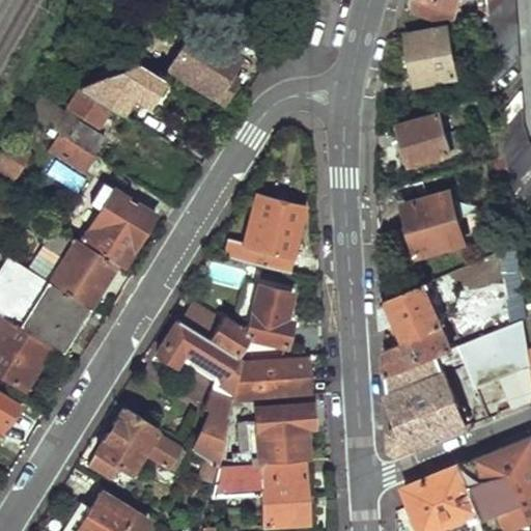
[(454,0),(416,0),(412,11),(430,18),(450,12),(454,0)]
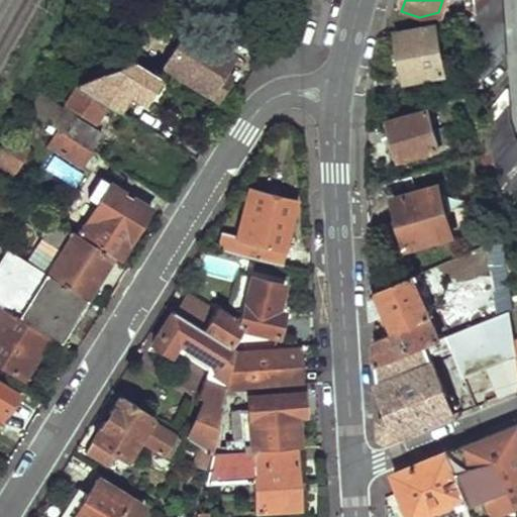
[(476,0),(484,80),(507,56),(504,0),(476,0)]
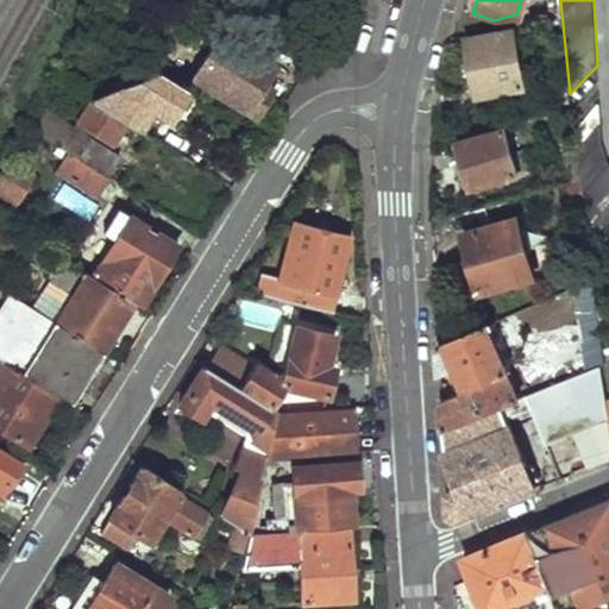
[(522,81),(508,29),(463,41),(478,94),(522,81)]
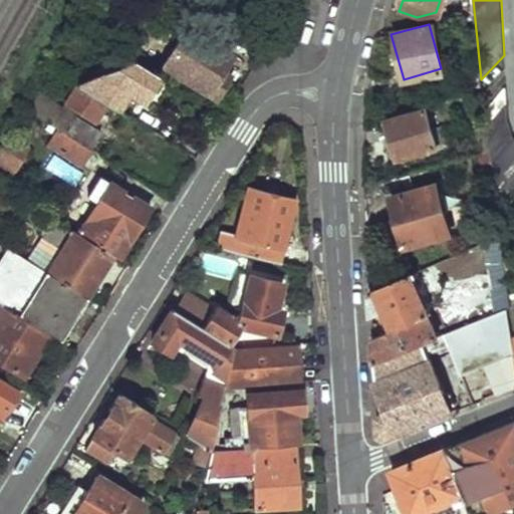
[(232,52),(202,34),(178,40),(163,65),(207,92),(222,68),(232,52)]
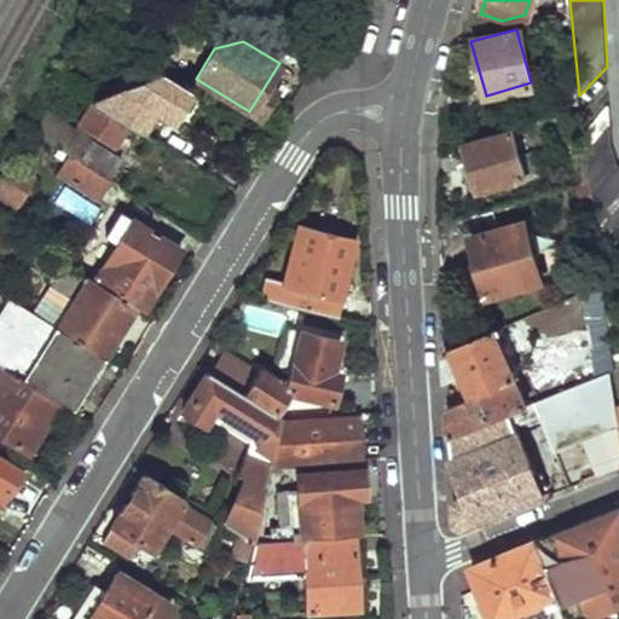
[(189,92),(158,73),(94,105),(128,126),(140,133),(155,109),(172,119),(189,92)]
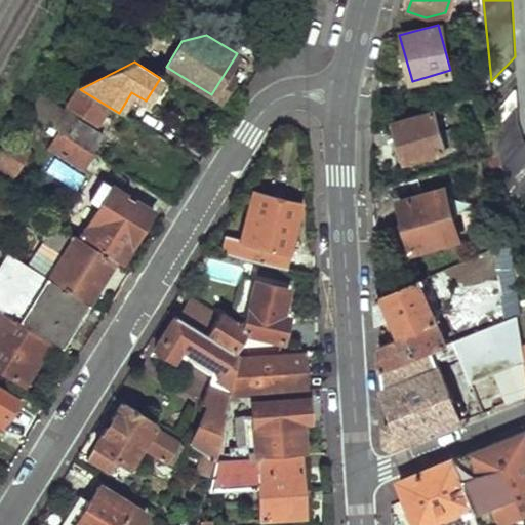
[(227,70),(211,94),(221,101),(237,76),(227,70)]
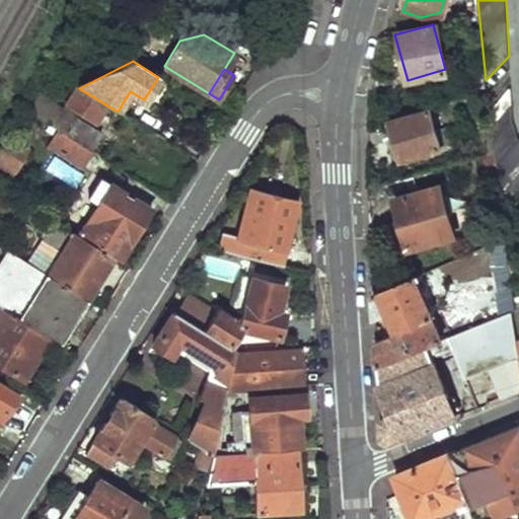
[(518,135),(514,120),(511,87),(490,112),(493,153),(497,167),(500,164),(503,174),(504,183),(508,192),(518,189),(518,135)]
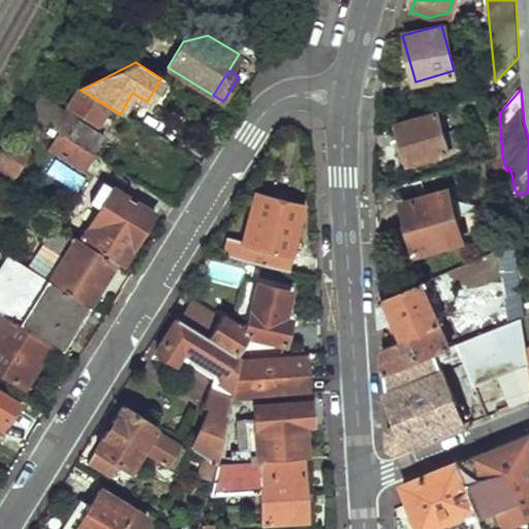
[(110,107),(81,90),(68,110),(96,127),(110,107)]
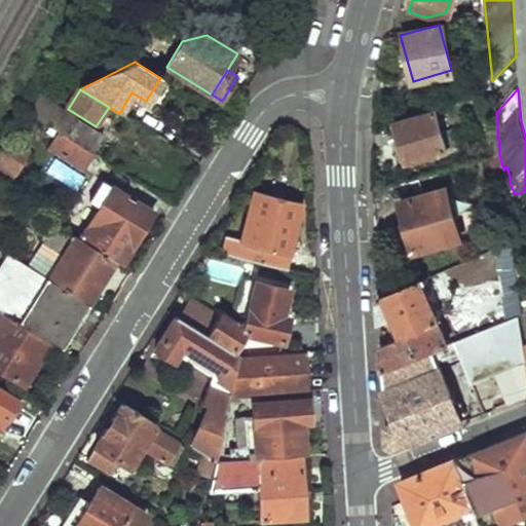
[(101,139),(38,99),(29,115),(60,134),(91,154),(101,139)]
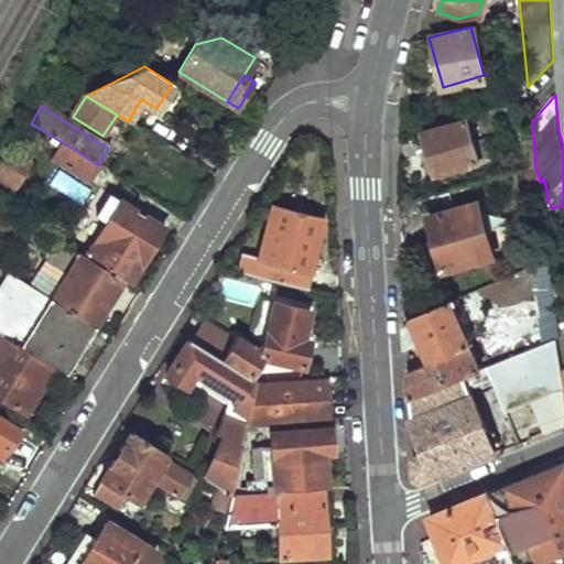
[(479,163),(467,121),(426,132),(438,175),(479,163)]
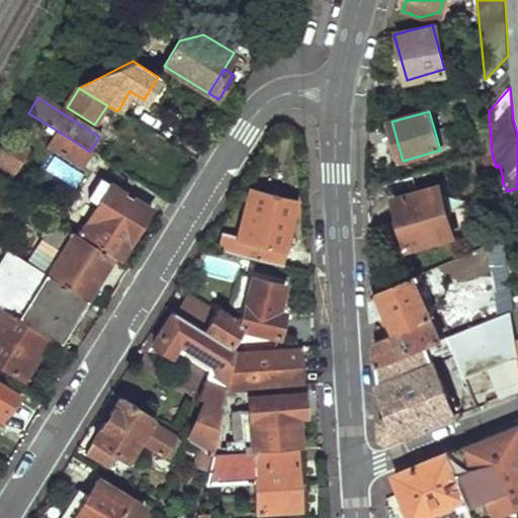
[(90,152),(59,132),(45,153),(76,173),(90,152)]
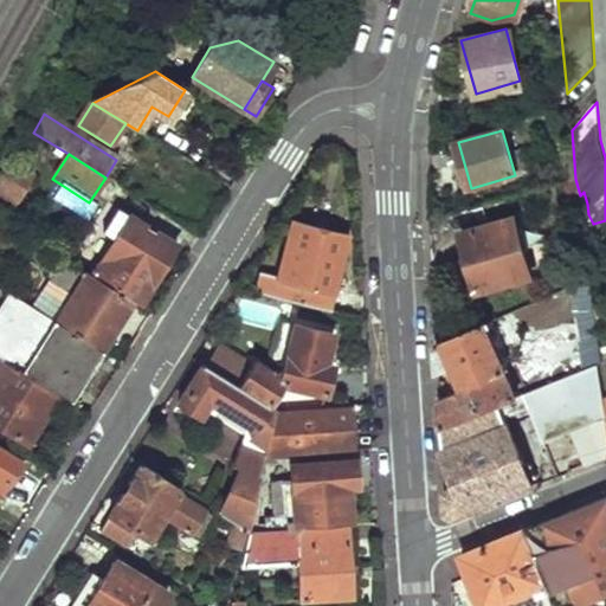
[(31,176),(8,161),(0,174),(0,191),(15,200),(31,176)]
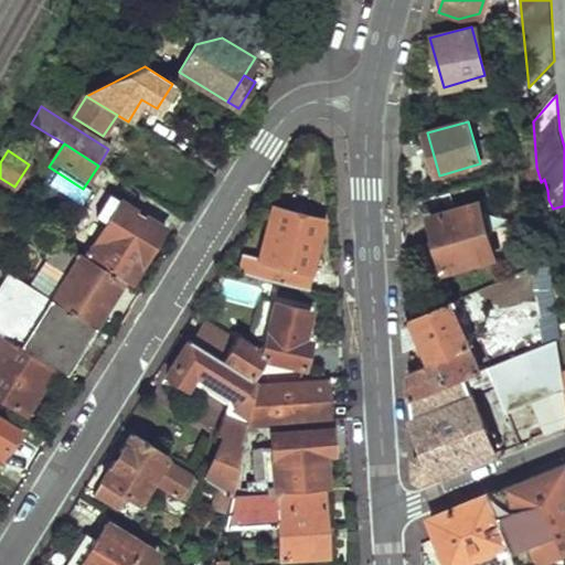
[(166,226),(121,200),(86,256),(124,279),(130,284),(166,226)]
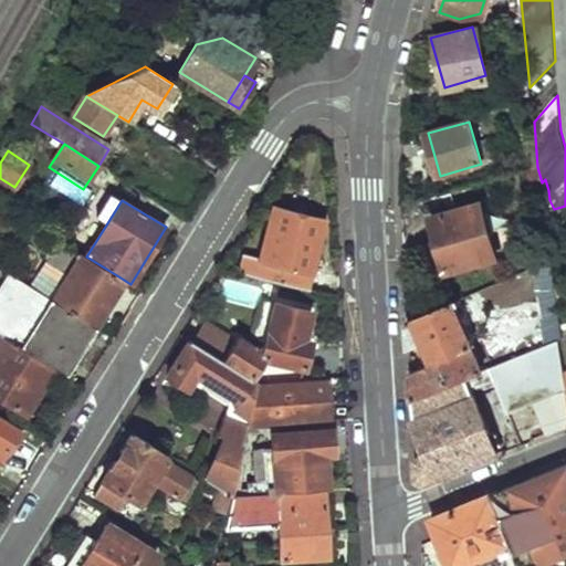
[(495,258),(480,205),(431,219),(446,272),(495,258)]
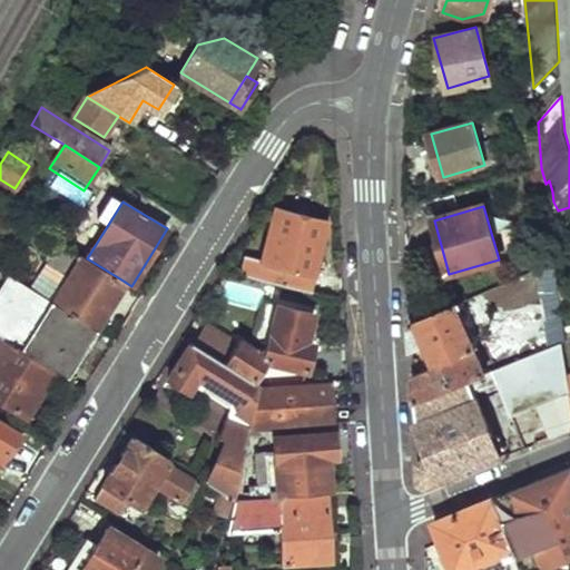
[(323,222),(272,208),(259,253),(244,249),(238,269),(306,286),(323,222)]
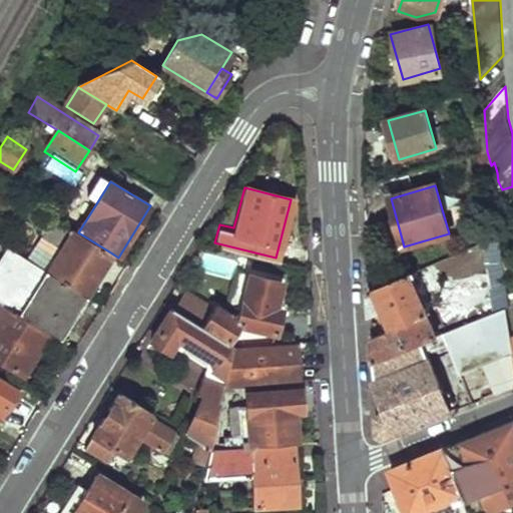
[(78,232),(56,218),(30,262),(85,297),(112,253),(78,232)]
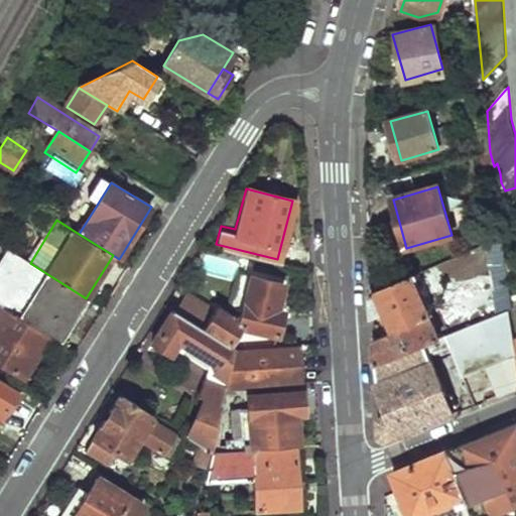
[(507,303),(503,241),(493,245),(497,282),(495,282),(497,304),(507,303)]
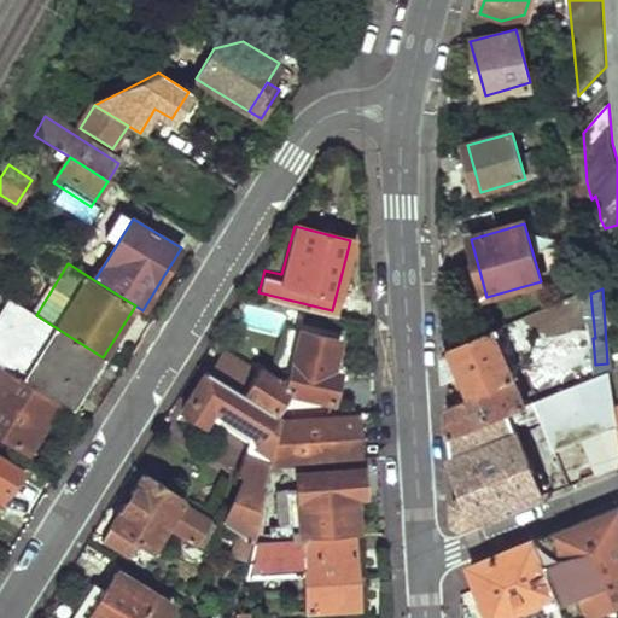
[(36,315),(10,299),(0,315),(0,362),(4,365),(60,402),(70,408),(103,357),(36,315)]
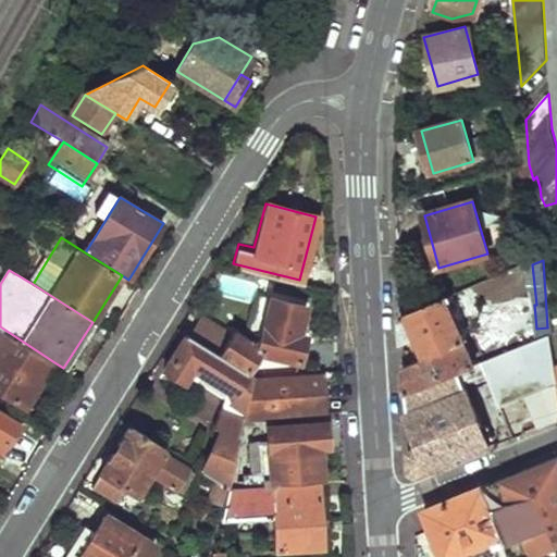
[(202,317),(192,335),(256,374),(263,356),(260,353),(301,362),(307,337),(298,335),(305,307),(273,298),(265,337),(254,341),(234,330),(231,336),(202,317)]
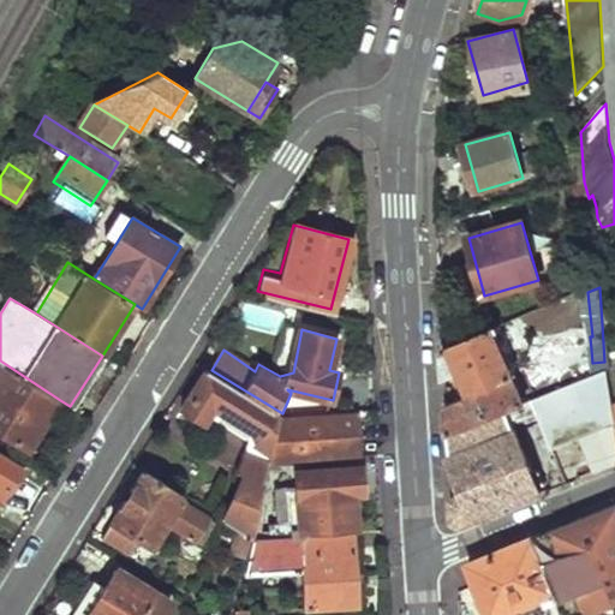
[(523,405),(491,329),(445,348),(446,380),(463,374),(471,394),(448,405),(449,435),(523,405)]
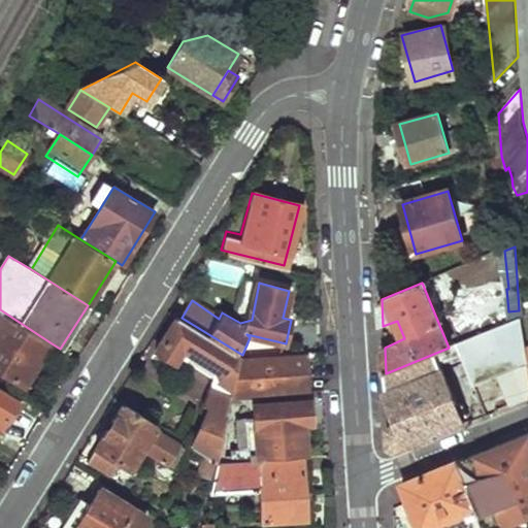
[(52,343),(3,311),(0,316),(0,371),(24,387),(52,343)]
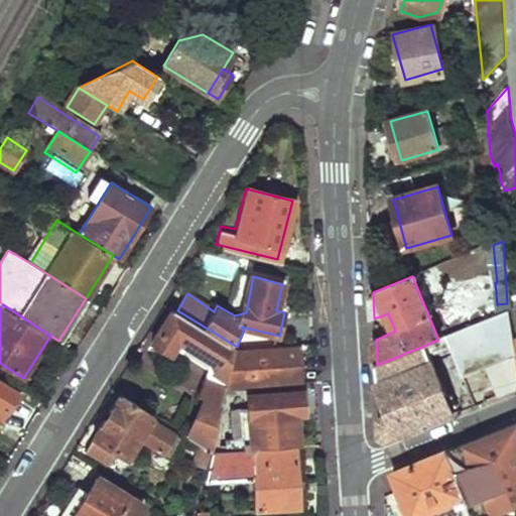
[(177,310),(173,307),(153,341),(175,355),(182,346),(211,364),(199,398),(207,401),(189,437),(203,446),(212,452),(230,387),(240,349),(237,347),(177,310)]
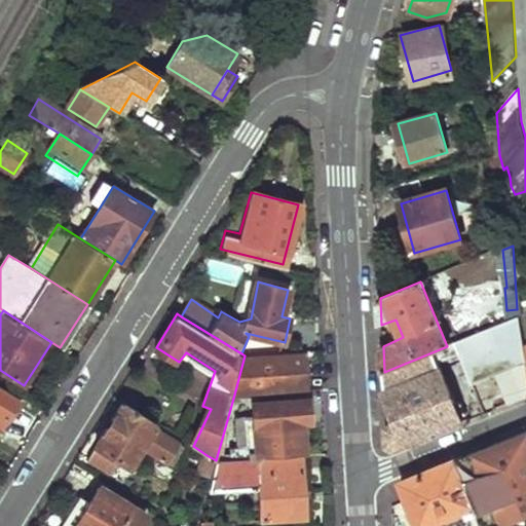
[(525,398),(525,352),(520,317),(447,346),(384,372),(389,391),(386,393),(399,422),(388,427),(389,445),(396,448),(407,443),(409,446),(464,423),(462,419),(466,416),(461,403),(455,404),(440,364),(460,354),(473,383),(498,373),(505,392),(496,397),(500,409),(525,398)]
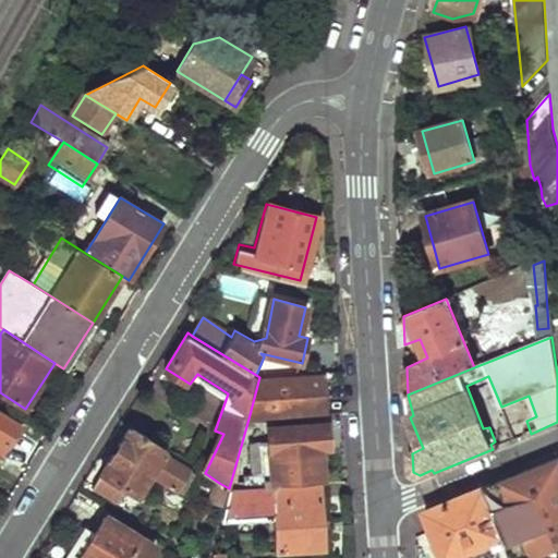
[(325,373),(259,377),(249,419),(327,413),(325,373)]
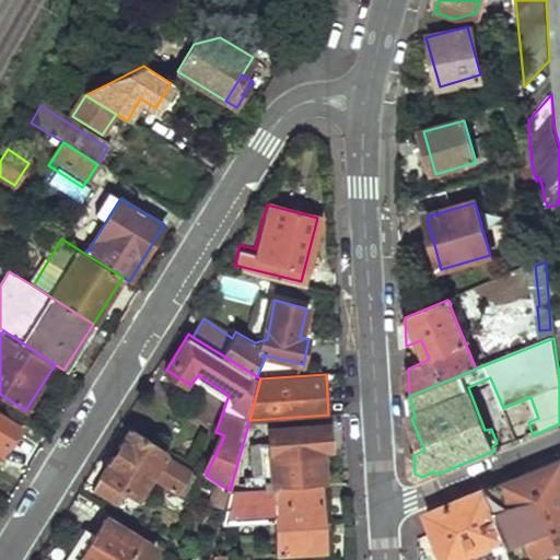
[(0,446),(1,445),(6,448),(20,427),(0,413),(0,446)]
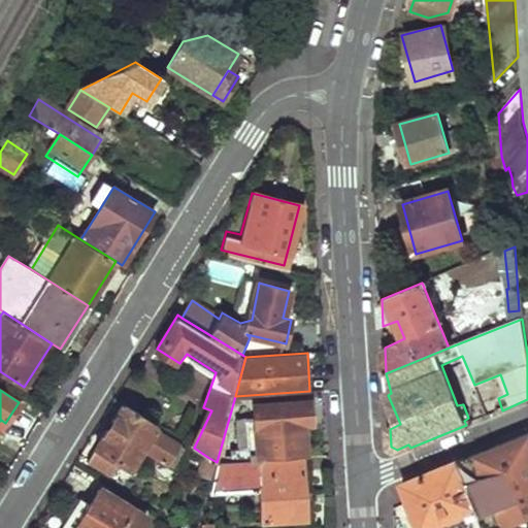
[(310,399),(255,402),(258,455),(305,450),(303,423),(312,423),(310,399)]
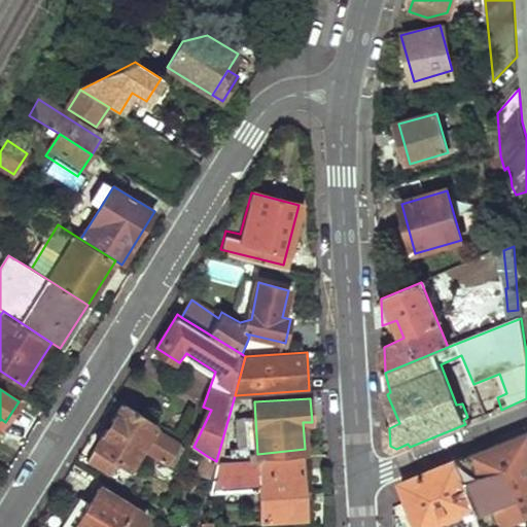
[(156,424),(124,403),(89,460),(110,473),(118,461),(129,468),(142,448),(167,463),(179,445),(154,429),(156,424)]
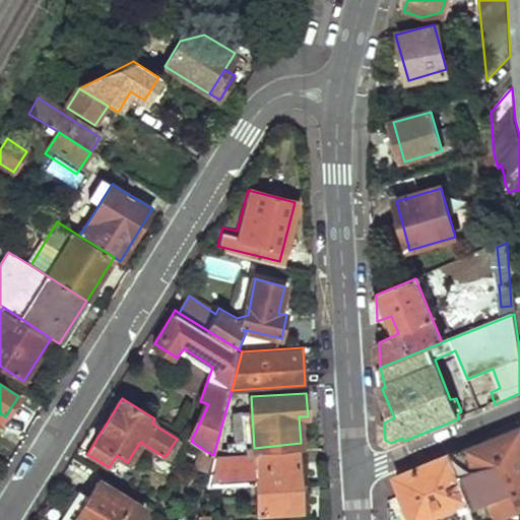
[(491,519),(519,509),(519,425),(454,452),(477,519),(491,519)]
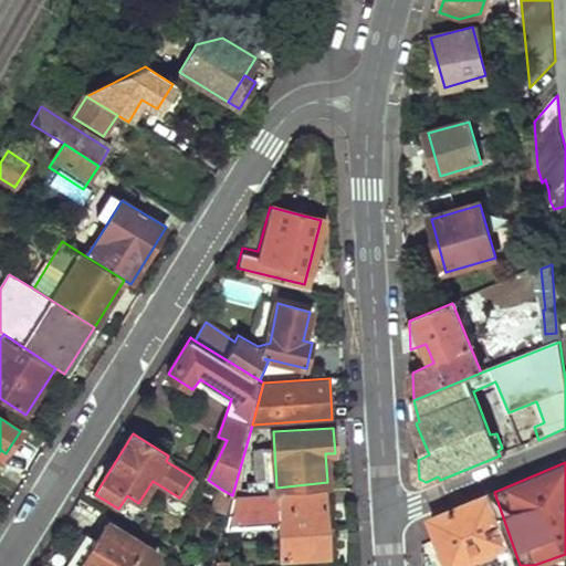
[(232,495),(222,490),(216,509),(228,512),(232,495)]
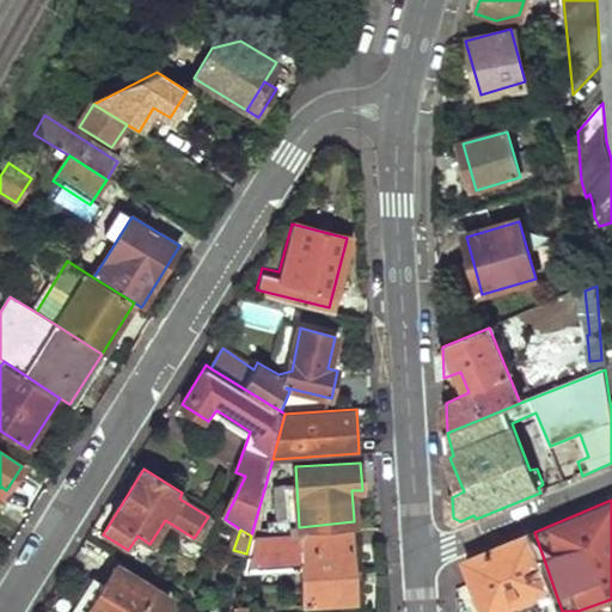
[(353,530),(251,536),(246,554),(242,569),(303,565),(306,605),(357,603),(353,530)]
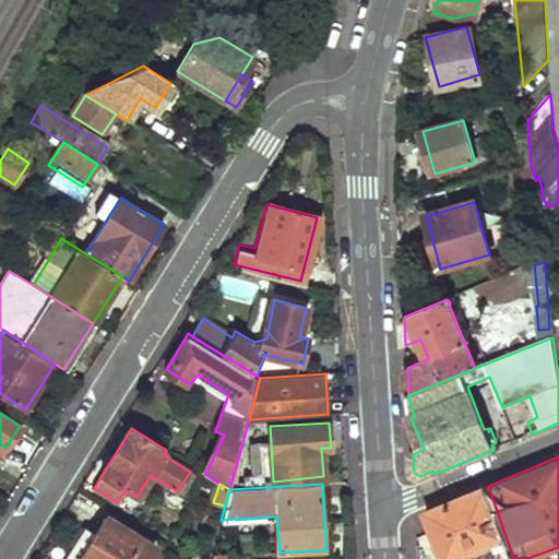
[(513,558),(488,486),(426,511),(432,531),(443,558),(451,558),(495,543),(501,558),(513,558)]
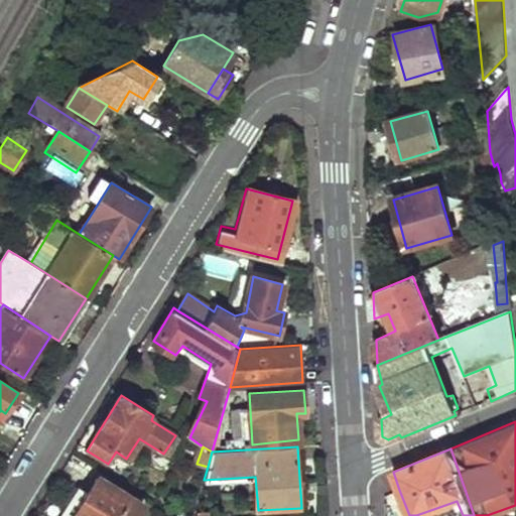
[(133,515),(140,506),(98,477),(88,493),(85,497),(88,500),(78,515),(133,515)]
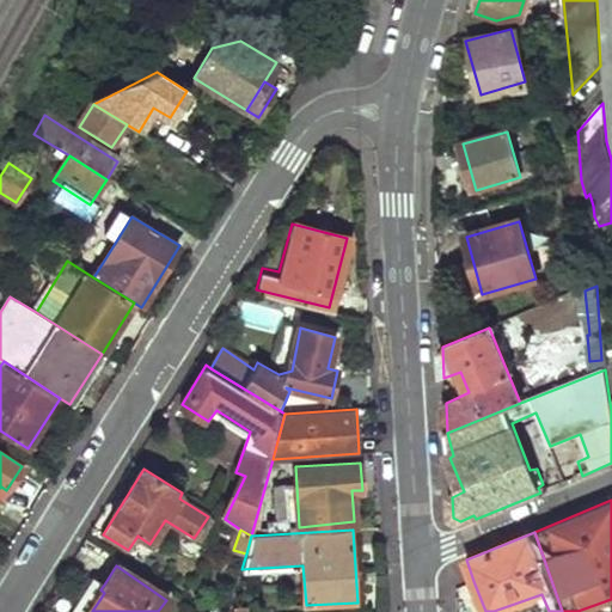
[(74,611),(75,611),(92,611),(104,593),(101,589),(104,585),(95,579),(74,611)]
